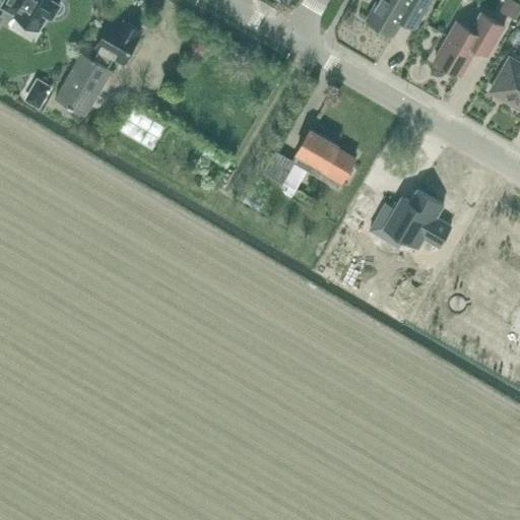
[(4,0),(1,6),(39,28),(48,14),(52,16),(60,2),(56,0),(4,0)]
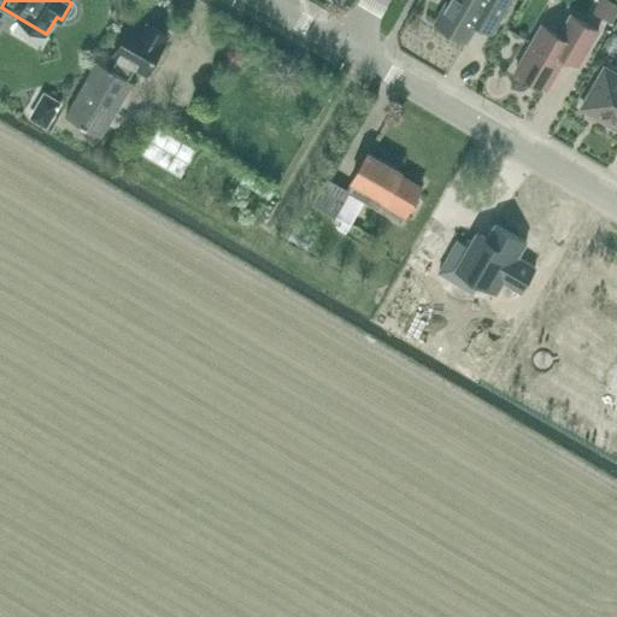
[(498,19),(499,21),(510,0),(447,0),(435,23),(466,41),(477,24),(487,7),(500,15),(498,19)]
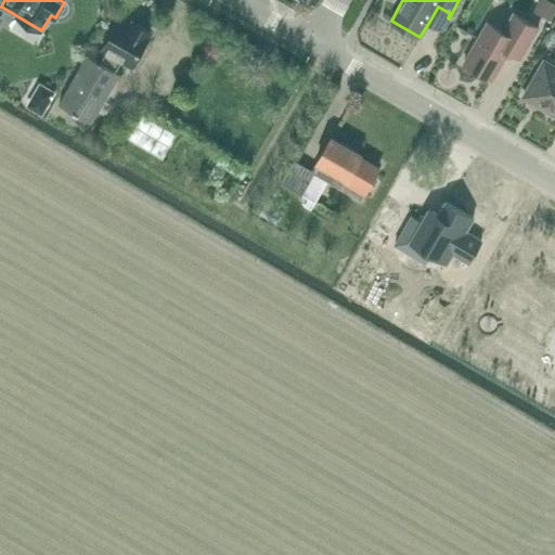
[(538,0),(533,9),(550,17),(554,8),(554,3),(549,0),(538,0)]
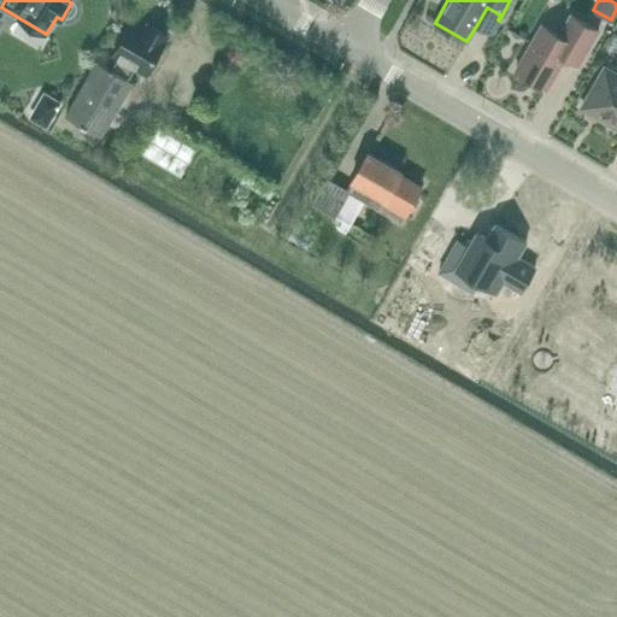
[(565,57),(579,65),(599,30),(571,15),(559,35),(541,25),(516,70),(547,88),(565,57)]
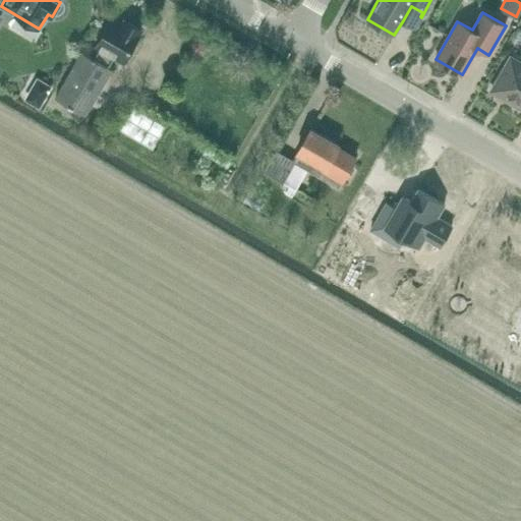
[(82,50),(55,97),(85,114),(112,68),(108,66),(114,58),(122,63),(142,31),(126,21),(123,24),(112,17),(96,47),(100,49),(95,58),(82,50)]
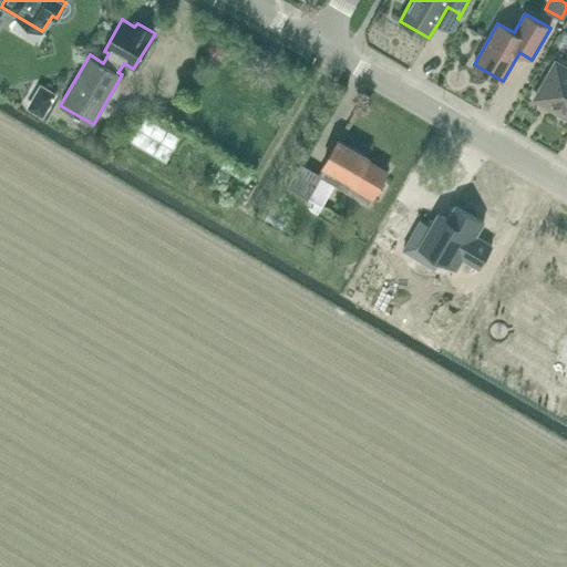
[(566,69),(556,62),(535,99),(558,113),(559,115),(566,120),(566,69)]
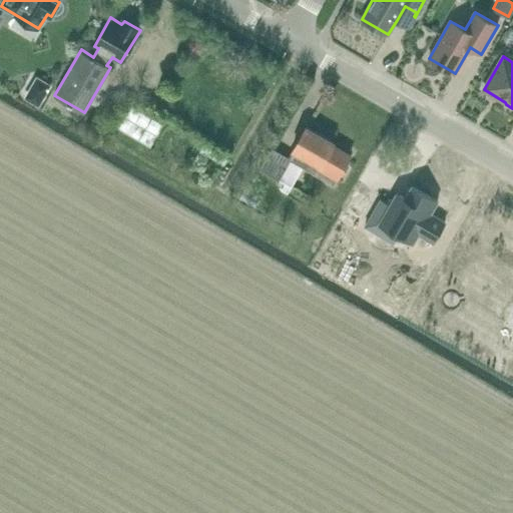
[(37,78),(26,97),(38,104),(49,85),(37,78)]
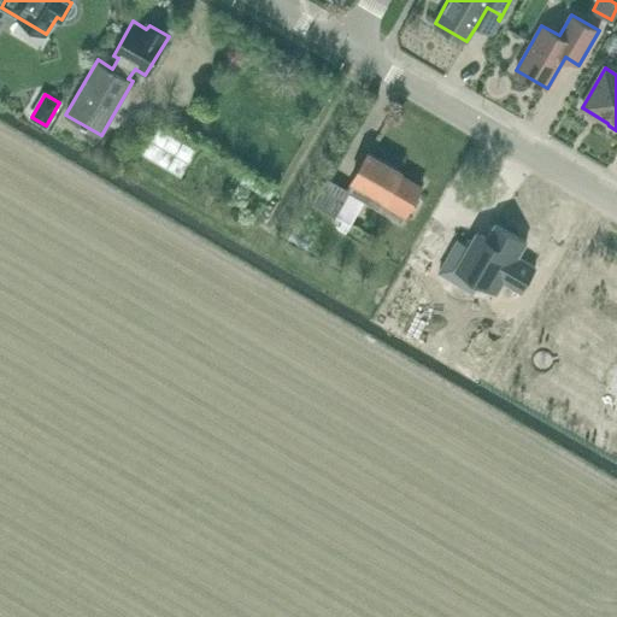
[(177,127),(165,156),(206,171),(217,142),(177,127)]
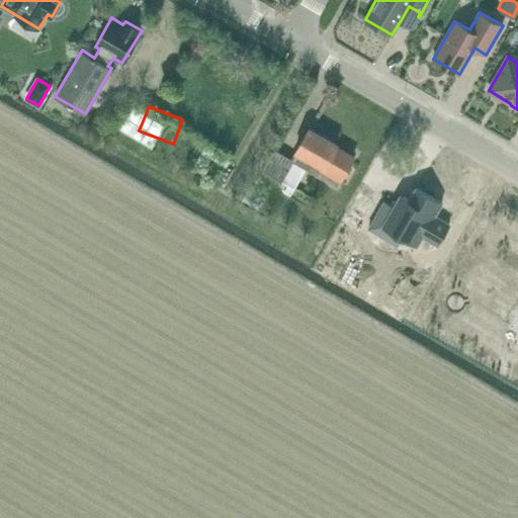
[(310,127),(291,159),(274,149),(262,171),(281,181),(292,161),(337,186),(354,156),(336,146),(337,144),(310,127)]
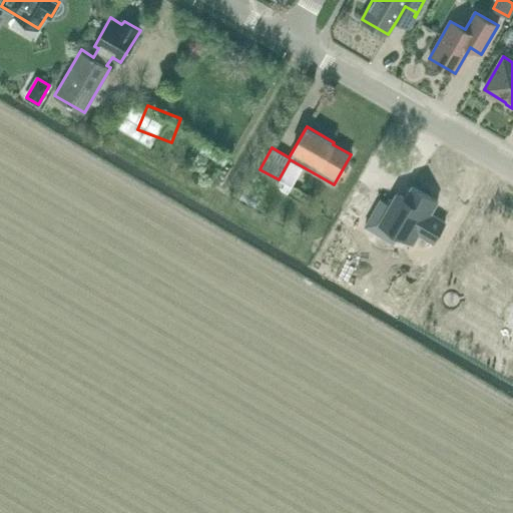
[(200,163),(205,154),(224,165),(227,159),(203,145),(194,159),(200,163)]
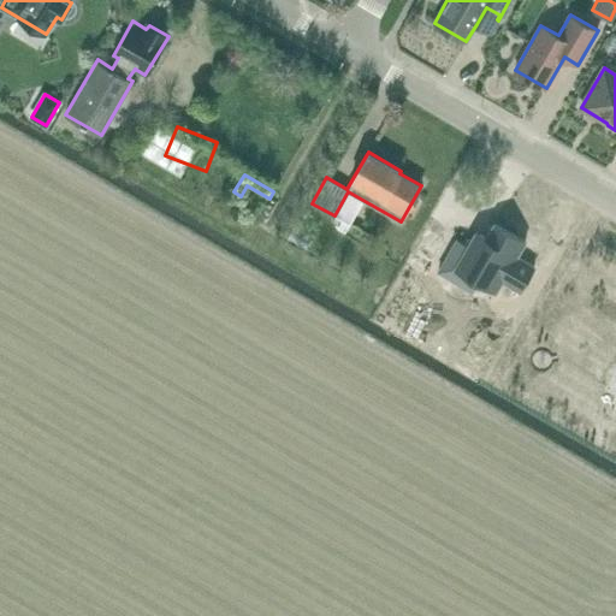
[(465,243),(445,274),(462,284),(463,280),(467,274),(503,295),(510,282),(527,290),(539,268),(523,260),(532,246),(522,240),(525,235),(508,225),(505,230),(501,226),(492,241),(481,236),(474,249),(465,243)]
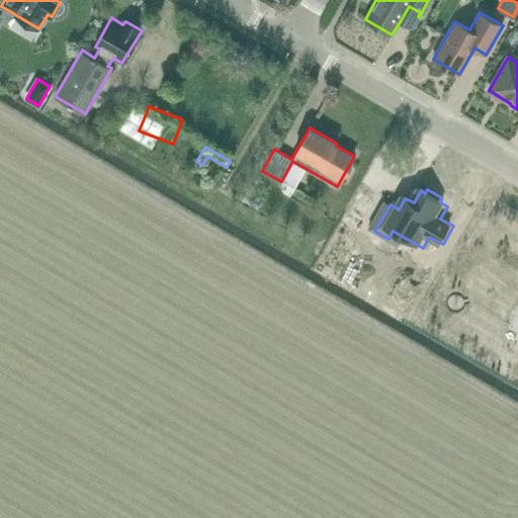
All buildings are outlined.
